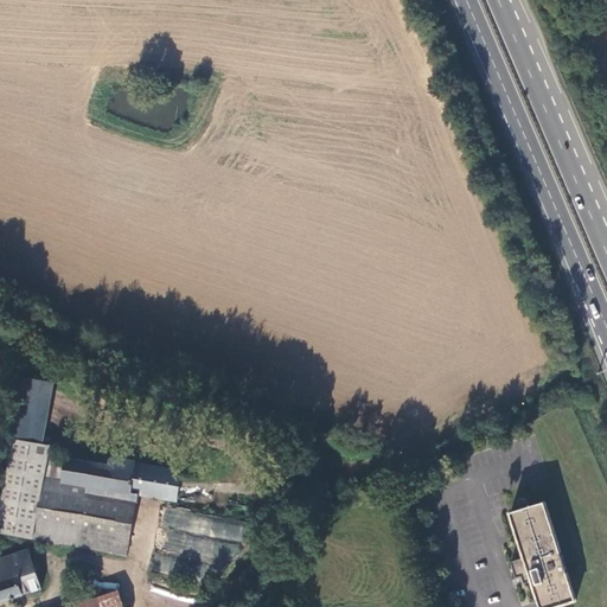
[(14,439),(0,518),(0,532),(34,538),(49,455),(51,446),(14,439)]
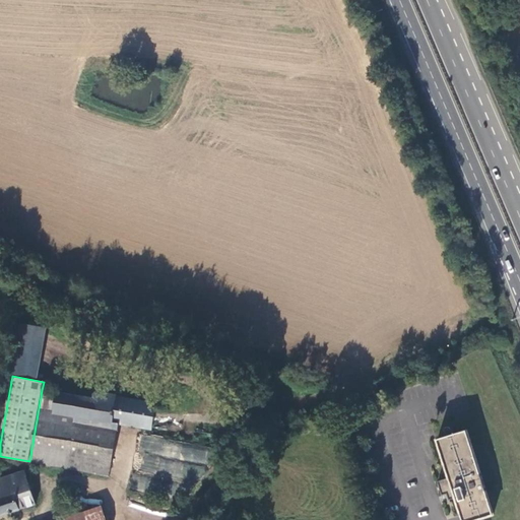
[(58,392),(42,390),(29,461),(109,477),(120,425),(152,431),(156,404),(117,397),(118,394),(103,392),(101,390),(95,390),(93,393),(94,397),(58,392)]
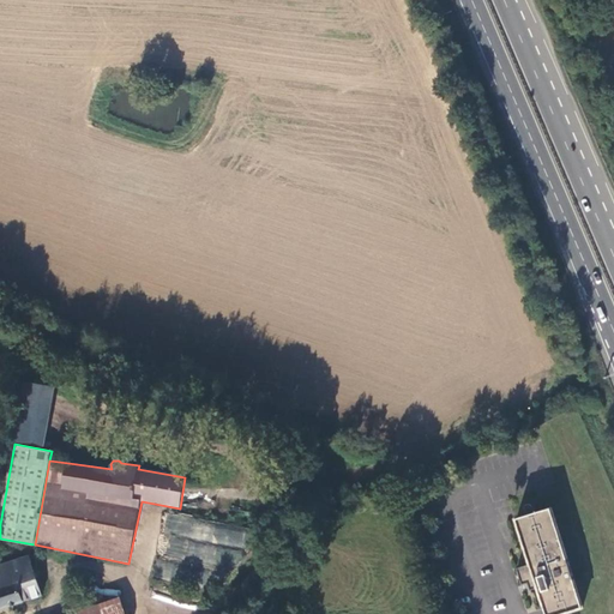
[(540,588),(547,613),(561,613),(584,607),(553,507),(518,518),(533,564),(518,569),(523,585),(529,583),(531,590),(540,588)]
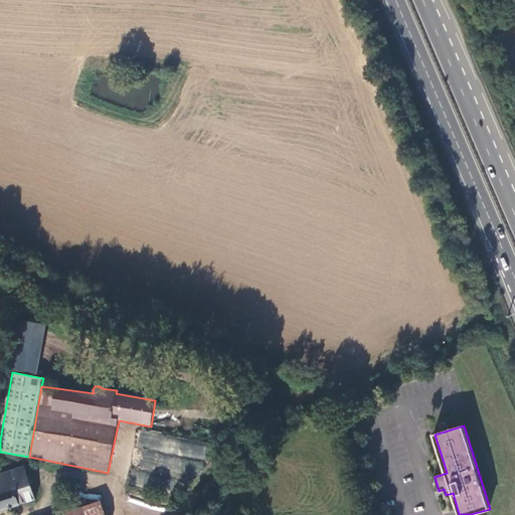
[(0,475),(0,510),(36,499),(24,467),(0,475)]
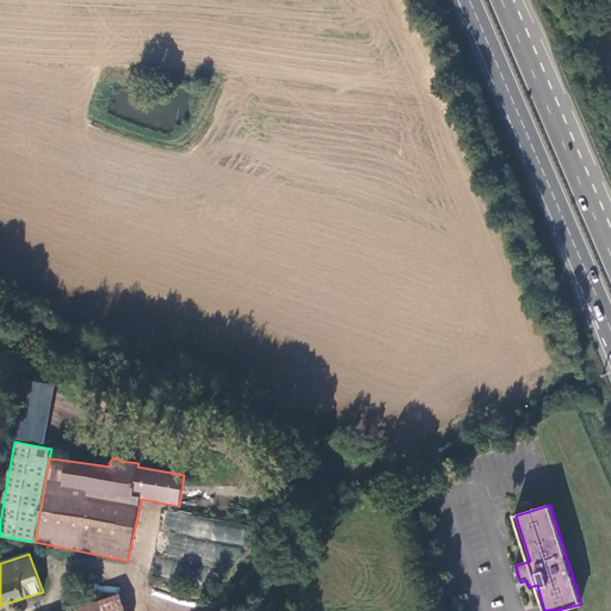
[(123,610),(118,596),(73,610),(123,610)]
